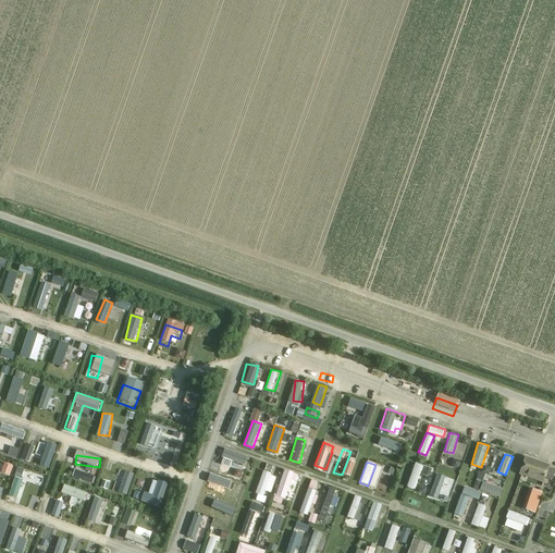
[(421,463),(418,474),(429,477),(432,466),(421,463)]
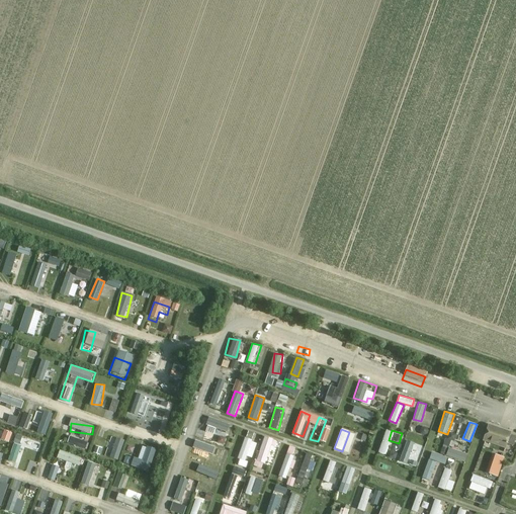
[(487,430),(482,445),(502,452),(504,448),(510,450),(513,441),(507,439),(507,437),(487,430)]
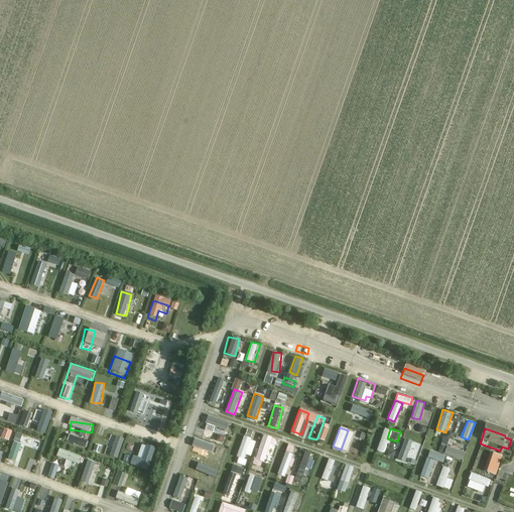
[(455,431),(454,438),(460,439),(462,433),(455,431)]
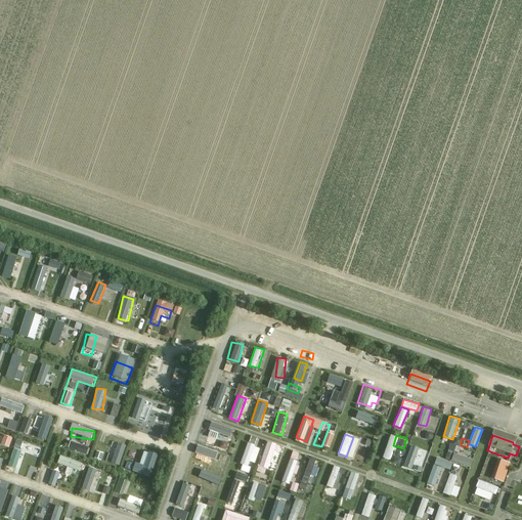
[(426,452),(428,446),(422,444),(420,450),(426,452)]
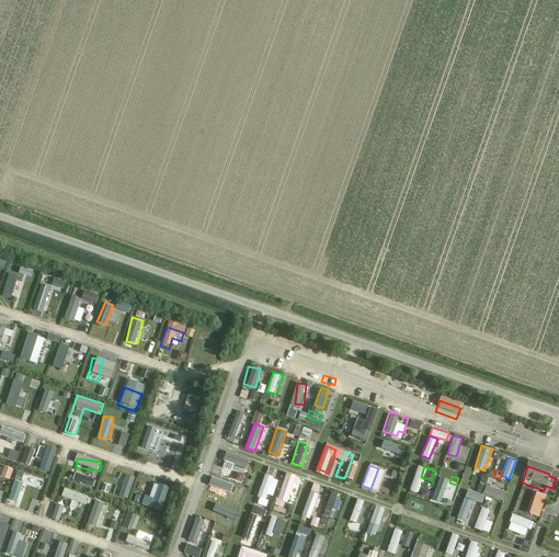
[(429,499),(438,502),(446,481),(436,478),(429,499)]
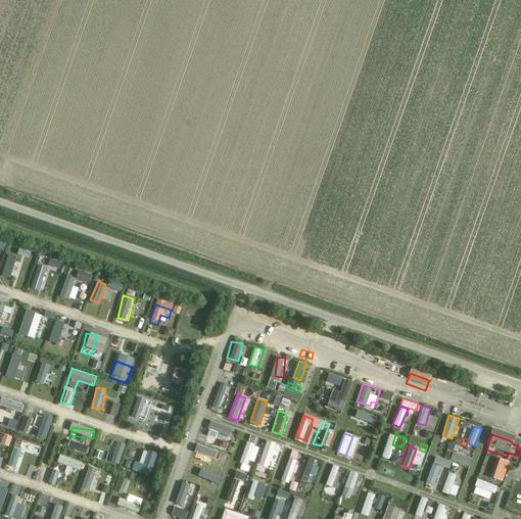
[(191,452),(191,470),(199,471),(199,461),(207,462),(207,452),(191,452)]
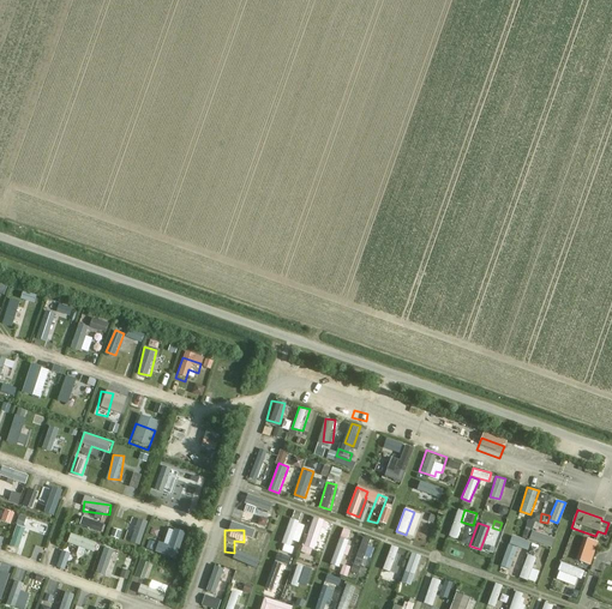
[(551,543),(553,536),(533,530),(531,537),(551,543)]
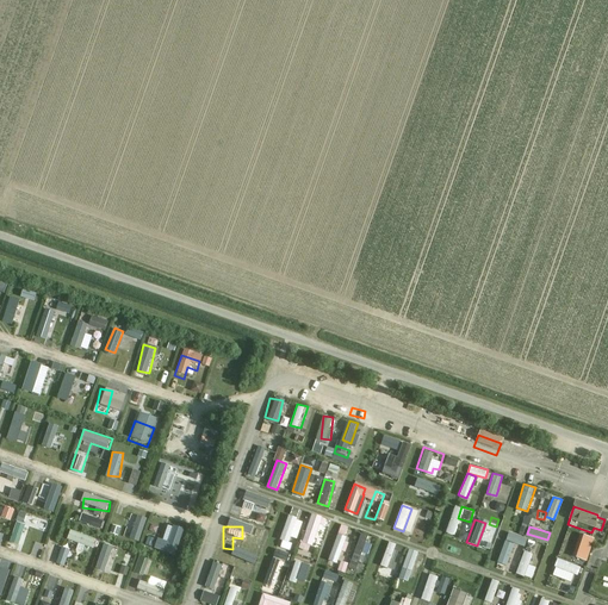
[(72,530),(69,541),(94,549),(98,538),(72,530)]
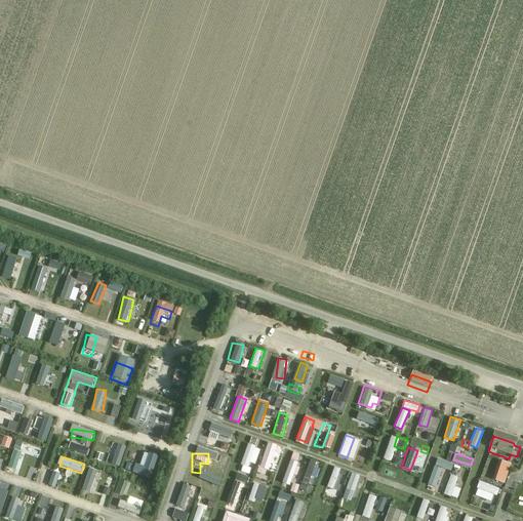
[(429,486),(438,488),(443,468),(451,470),(453,466),(435,461),(429,486)]
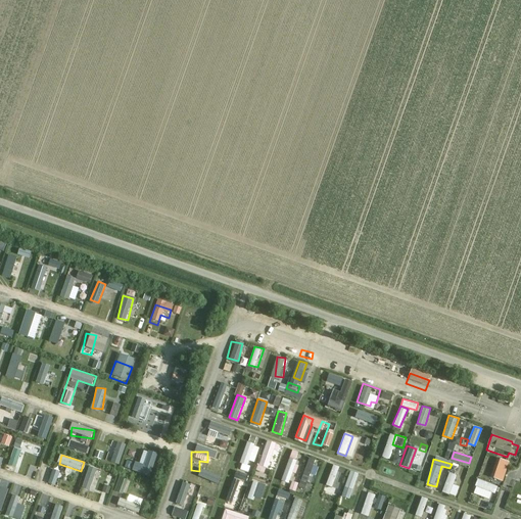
[(223,481),(230,463),(223,460),(219,472),(218,471),(216,478),(223,481)]
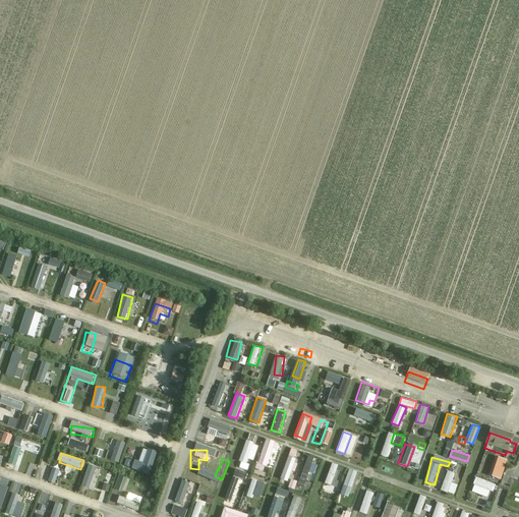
[(494,462),(488,480),(498,484),(504,465),(494,462)]
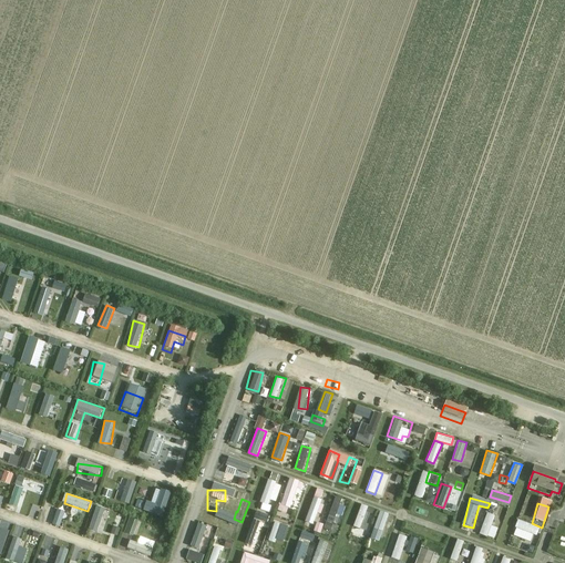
[(57,510),(52,523),(60,525),(64,512),(57,510)]
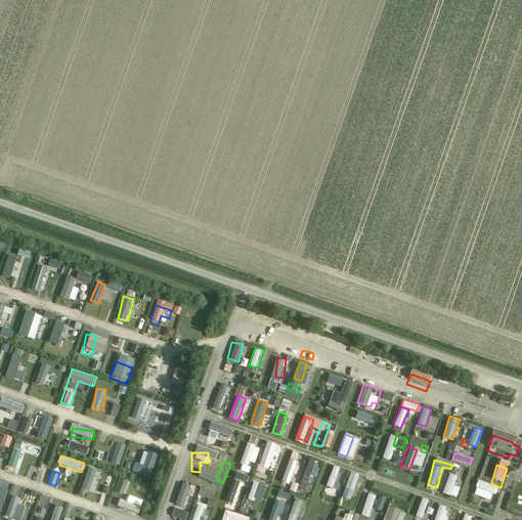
[(450,472),(443,492),(451,495),(458,475),(450,472)]
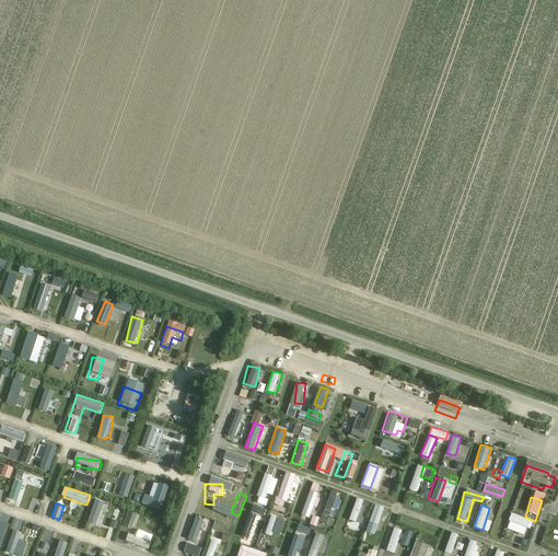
[(248,511),(240,534),(248,537),(258,514),(248,511)]
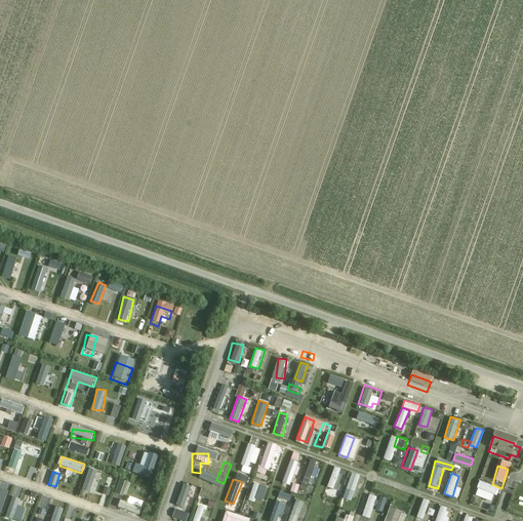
[(254,482),(248,499),(255,502),(262,484),(254,482)]
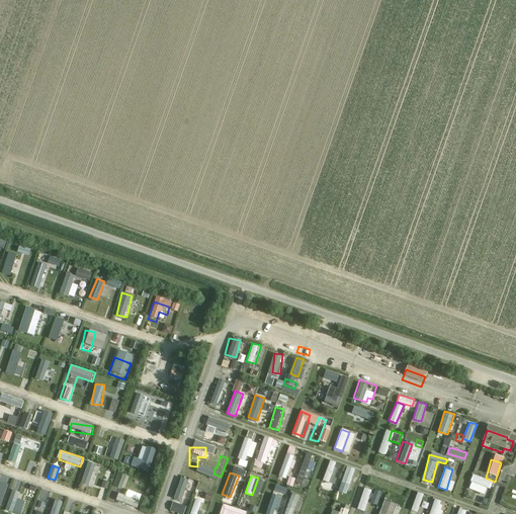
[(289,476),(286,484),(292,487),(296,479),(289,476)]
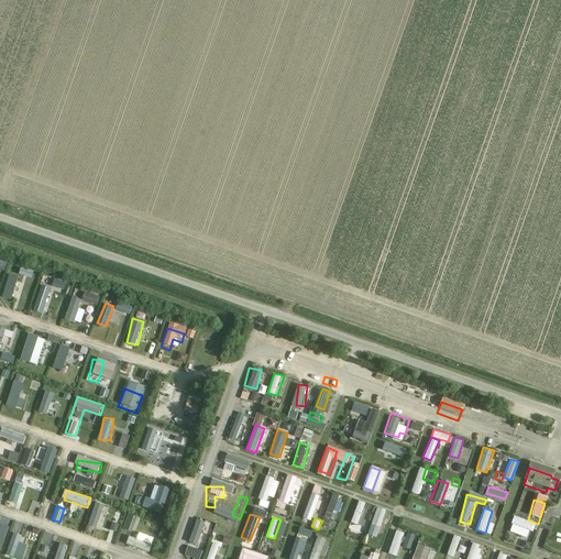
[(195,518),(189,544),(198,546),(205,521),(195,518)]
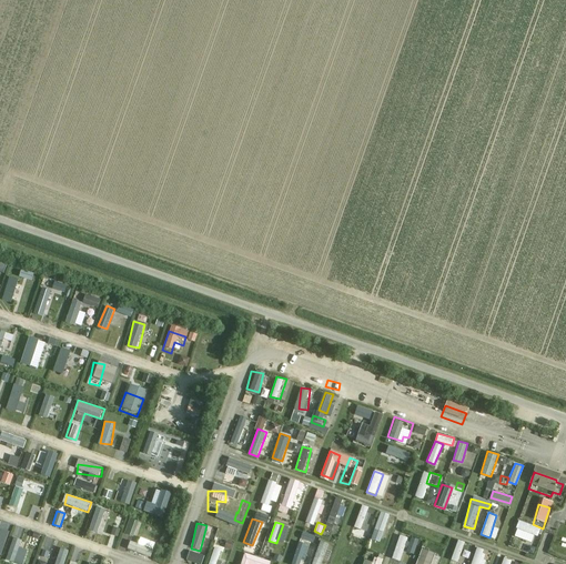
[(401,561),(408,537),(400,534),(391,557),(401,561)]
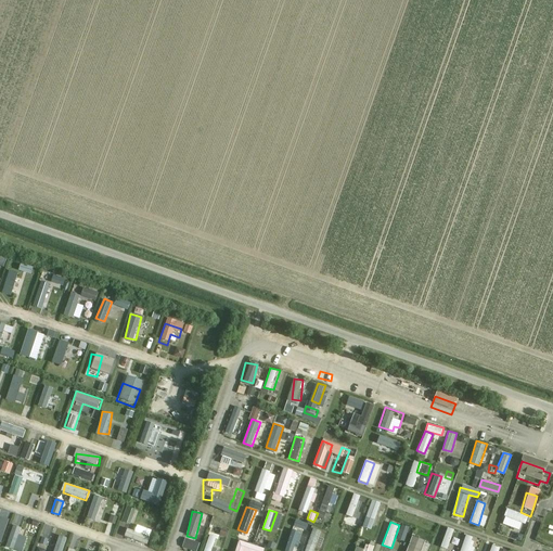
[(215,524),(213,535),(208,534),(206,550),(214,550),(218,524),(215,524)]
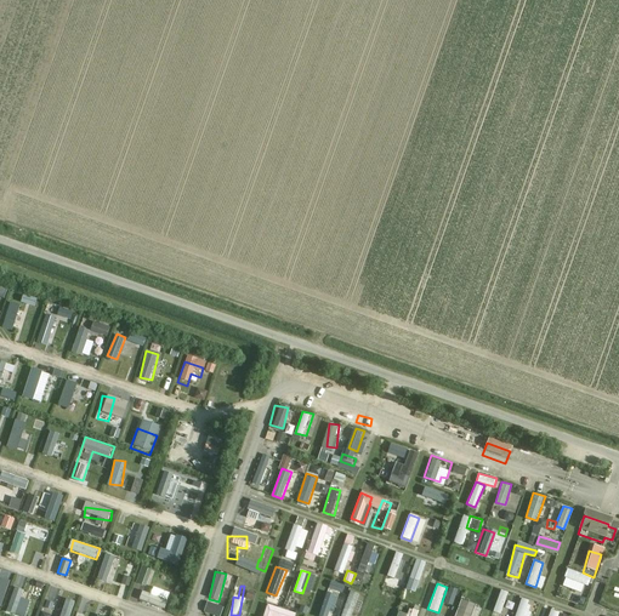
[(158,605),(160,594),(141,589),(137,599),(158,605)]
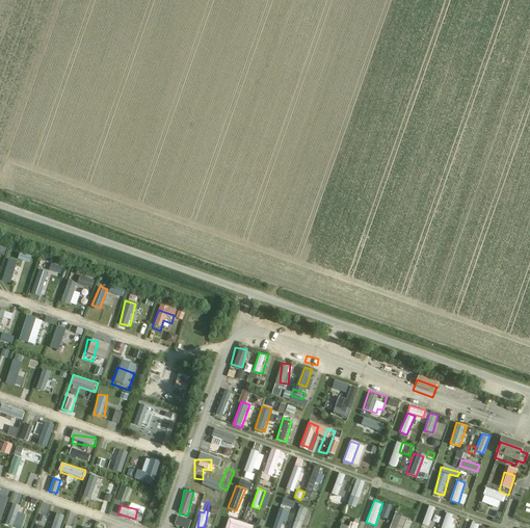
[(282,527),(288,509),(280,506),(273,527),(282,527)]
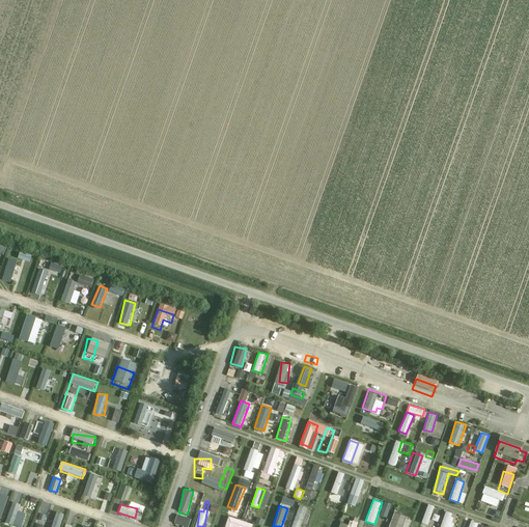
[(325,526),(331,512),(323,509),(316,526),(325,526)]
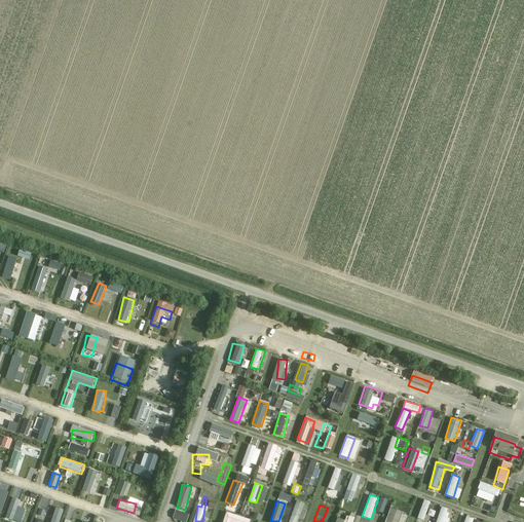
[(55,506),(50,521),(61,521),(65,509),(55,506)]
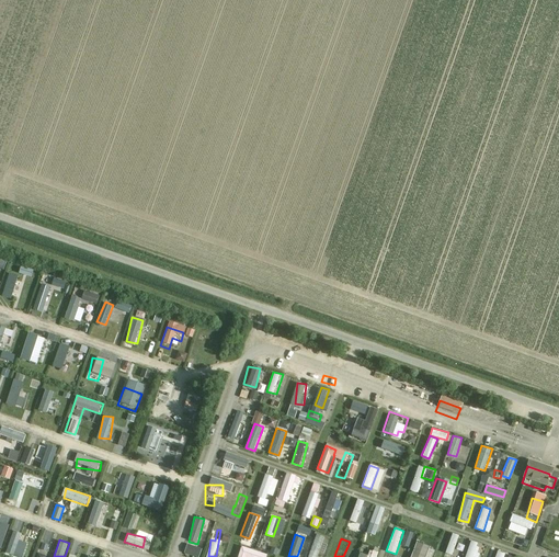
[(413,549),(411,549),(409,556),(425,556),(429,545),(415,542),(413,549)]
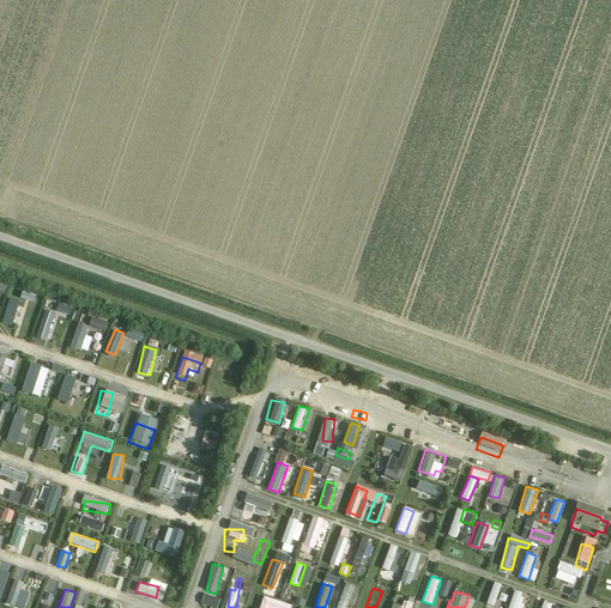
[(412,607),(415,596),(409,595),(407,600),(400,599),(399,603),(392,602),(391,607),(401,607),(412,607)]
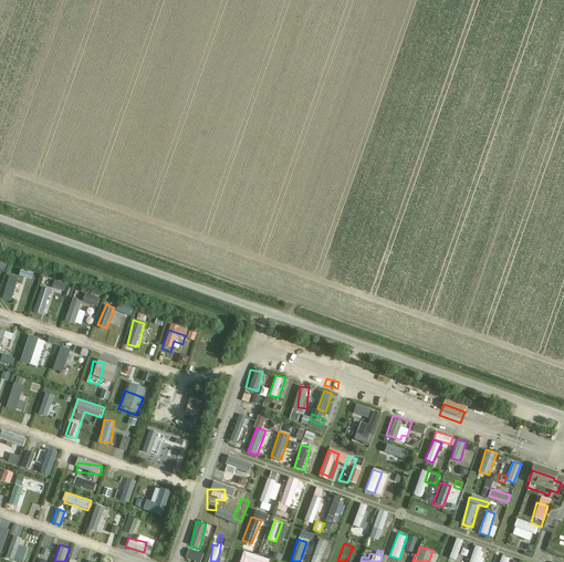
[(270,561),(271,558),(242,551),(240,561),(270,561)]
